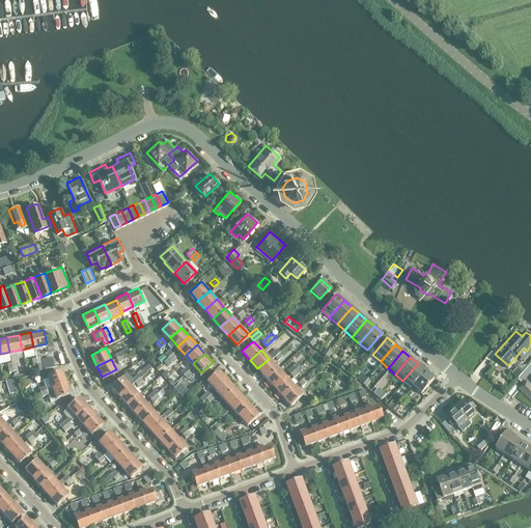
[(257,368),(266,378),(277,367),(269,359),(257,368)]
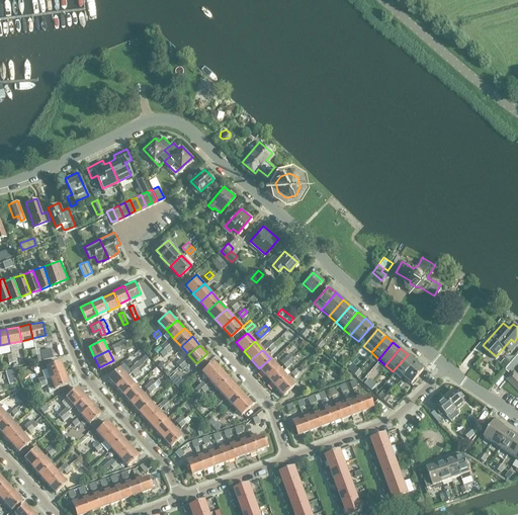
[(279,358),(282,362),(292,353),(288,350),(279,358)]
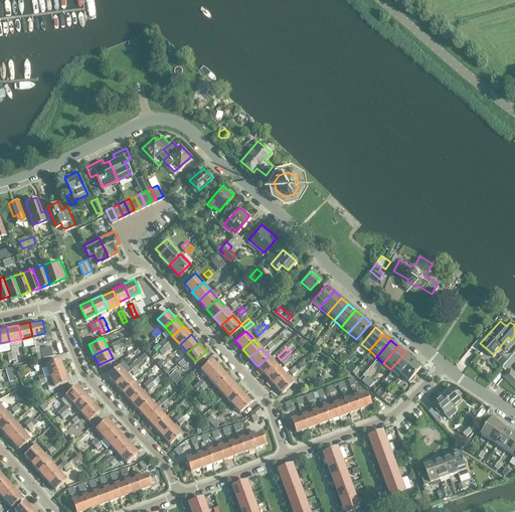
[(294,355),(291,351),(281,360),(285,363),(294,355)]
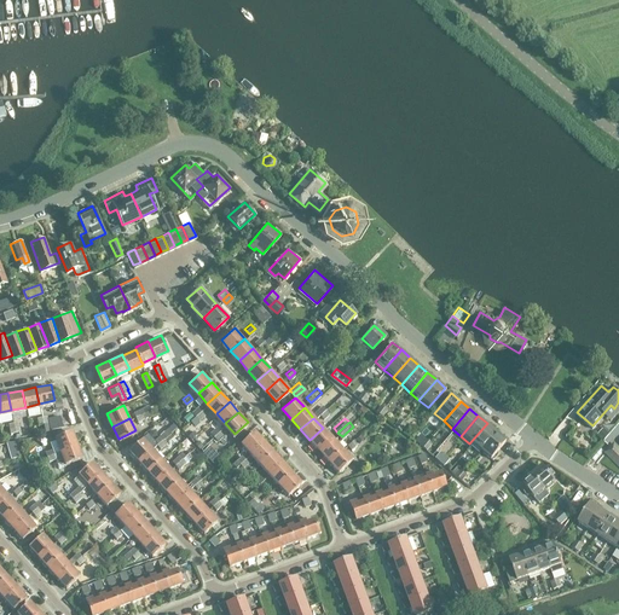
[(475,456),(479,451),(496,431),(487,423),(469,444),(467,447),(475,456)]
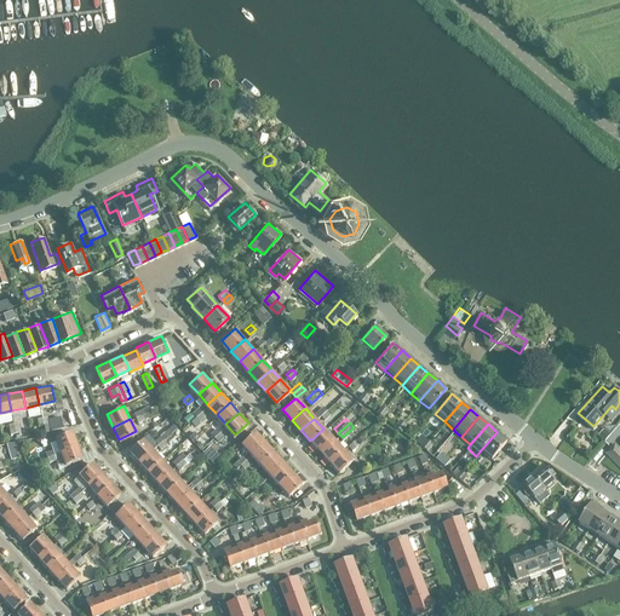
[(609,432),(604,427),(600,432),(604,437),(609,432)]
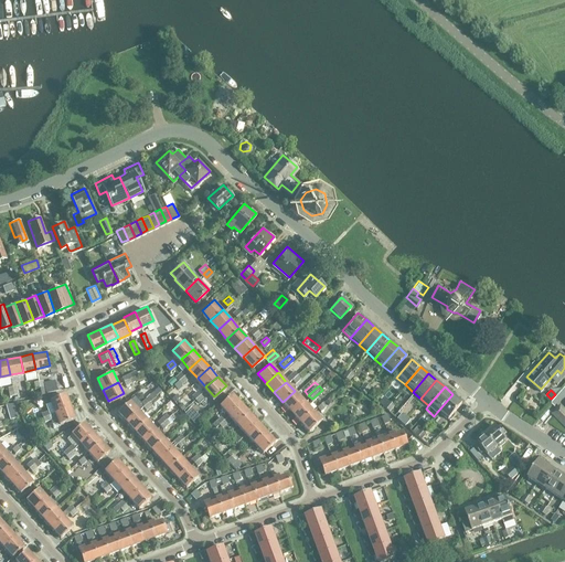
[(302,401),(295,391),(283,402),(290,411),(302,401)]
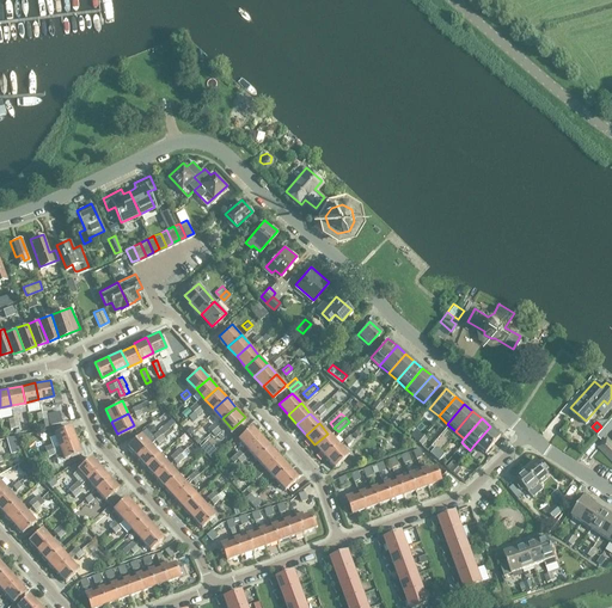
[(60,443),(75,437),(71,424),(55,430),(60,443)]
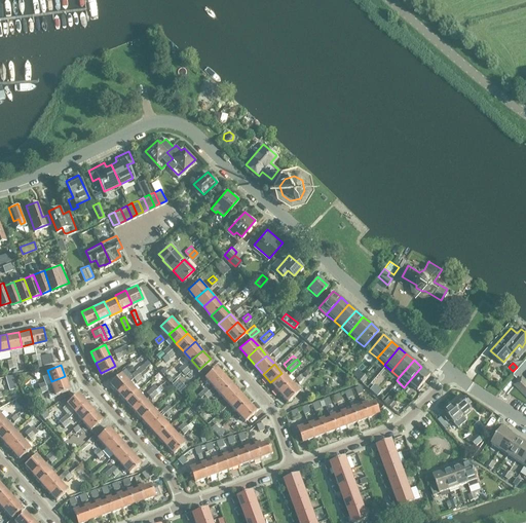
[(205,375),(214,384),(224,374),(217,366),(205,375)]
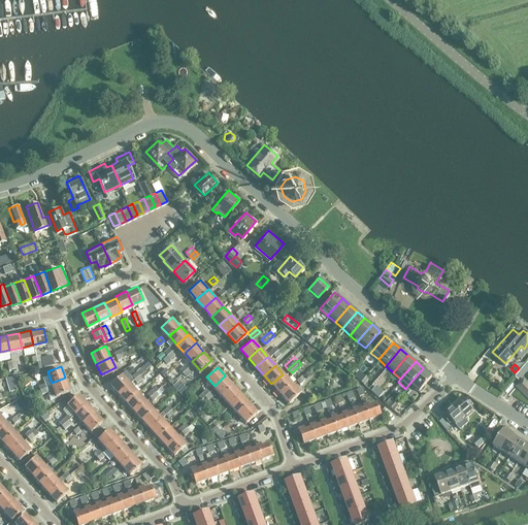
[(134,379),(139,374),(141,372),(137,368),(131,374),(134,379)]
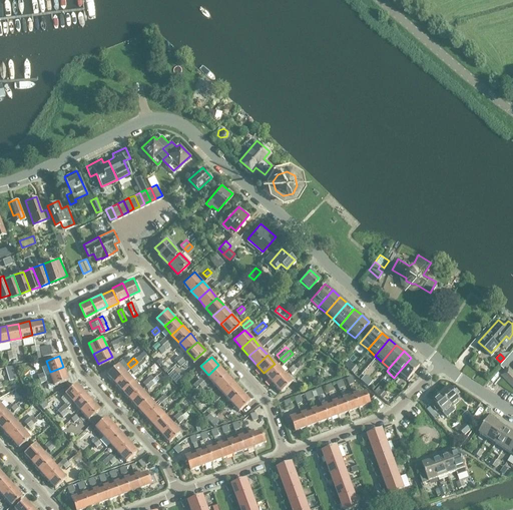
[(411,358),(397,374),(404,381),(418,364),(411,358)]
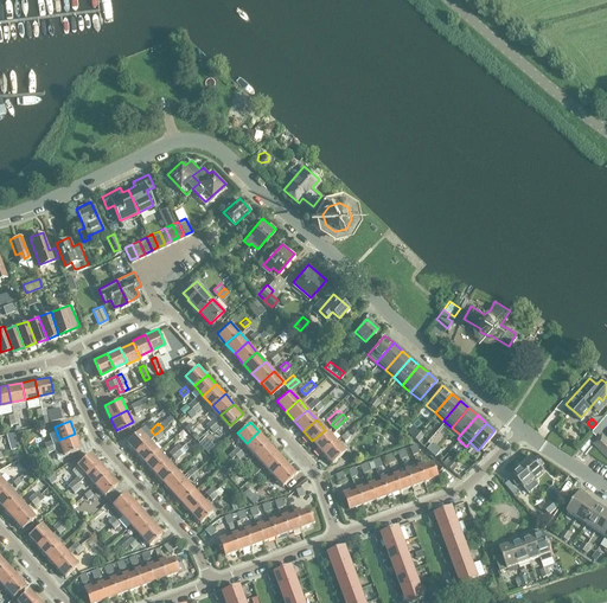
[(17,429),(7,431),(12,447),(20,444),(17,429)]
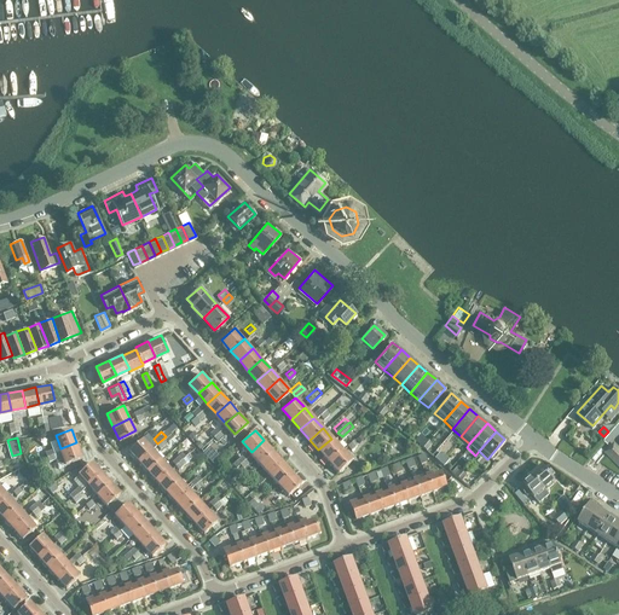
[(129,448),(139,459),(152,448),(143,437),(129,448)]
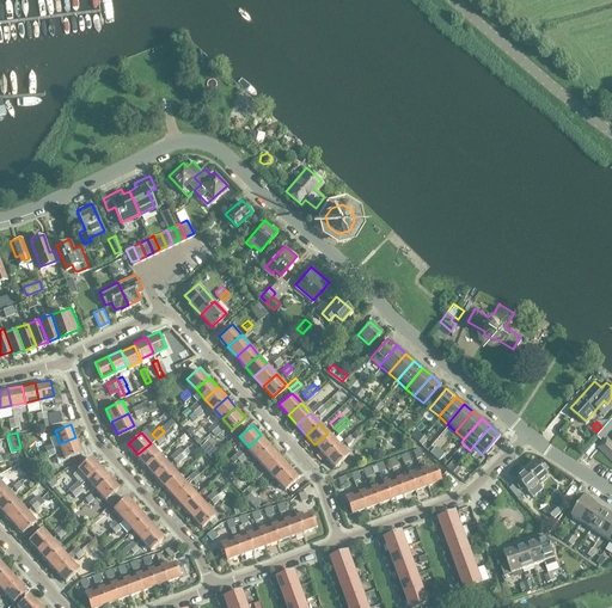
[(314,444),(324,455),(337,443),(328,434),(314,444)]
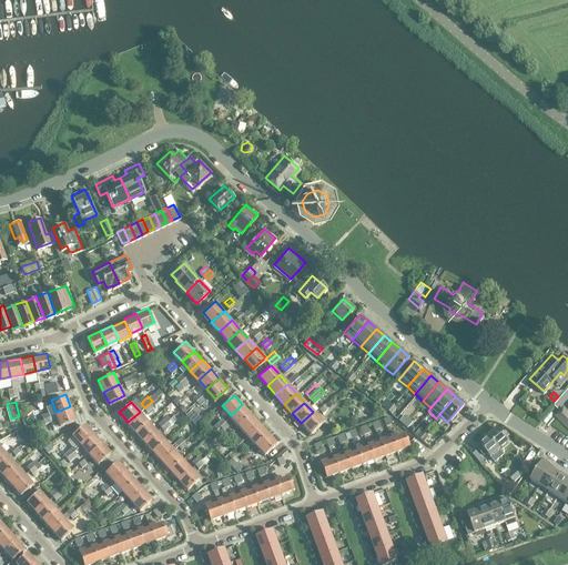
[(231,415),(239,424),(251,414),(242,404),(231,415)]
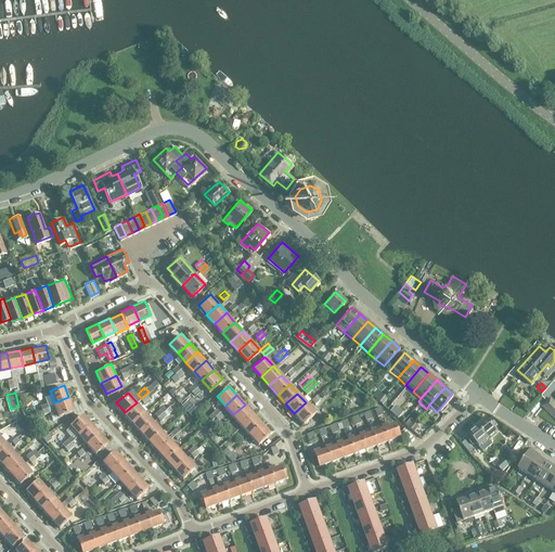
[(554,415),(554,401),(550,396),(542,402),(554,415)]
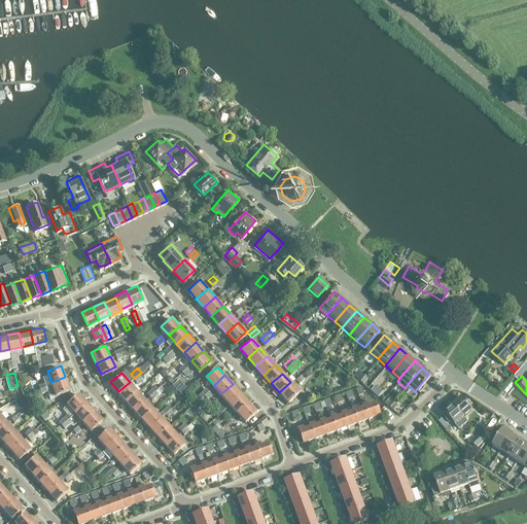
[(65,377),(51,382),(56,393),(70,388),(65,377)]
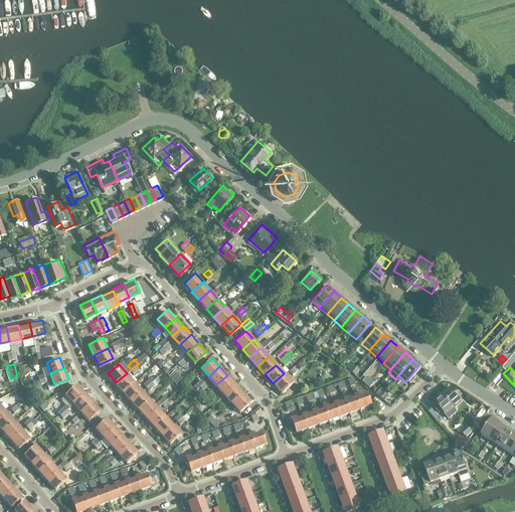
[(116,382),(124,391),(135,381),(127,373),(116,382)]
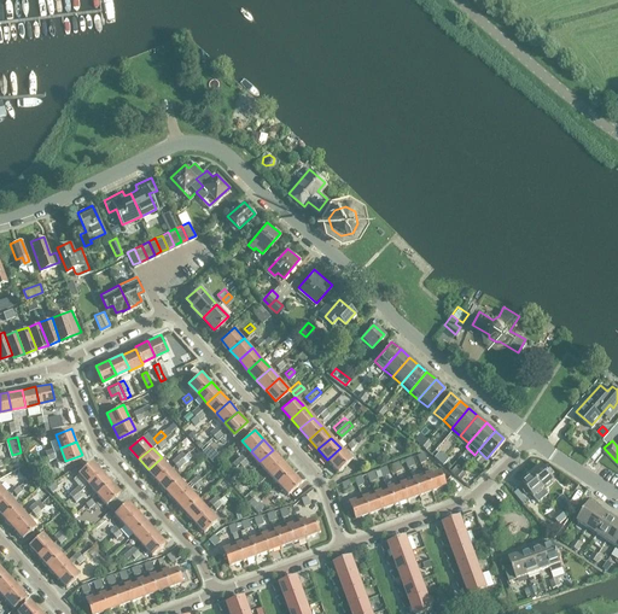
[(340,448),(327,460),(336,471),(349,458),(340,448)]
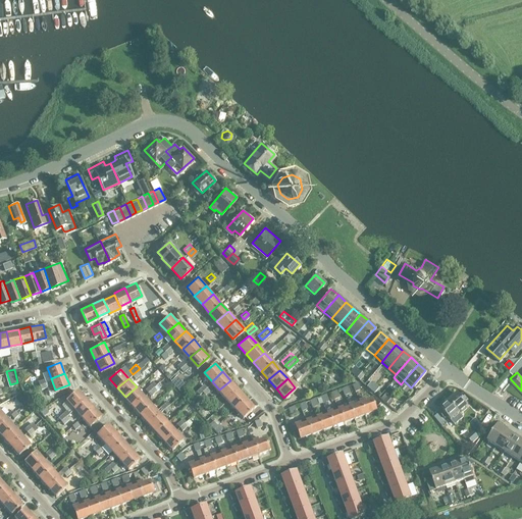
[(366,384),(370,388),(375,383),(370,378),(366,384)]
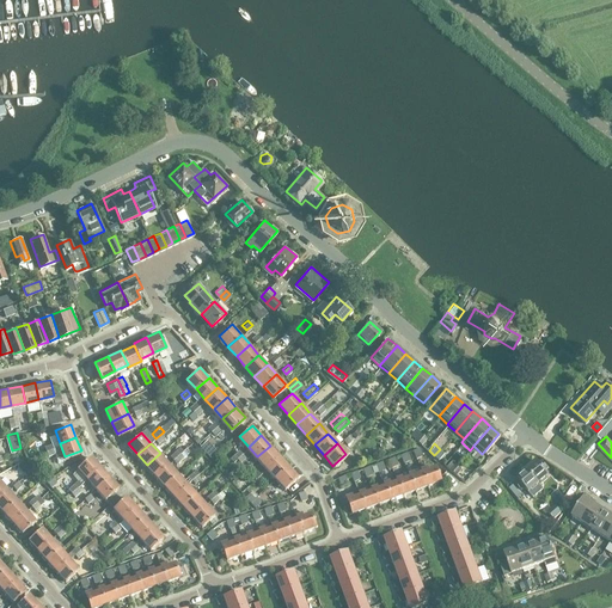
[(171,454),(173,458),(184,449),(181,444),(171,454)]
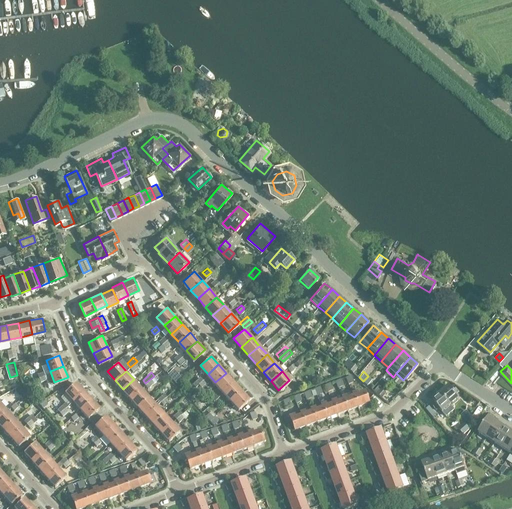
[(178,372),(172,377),(176,381),(182,376),(178,372)]
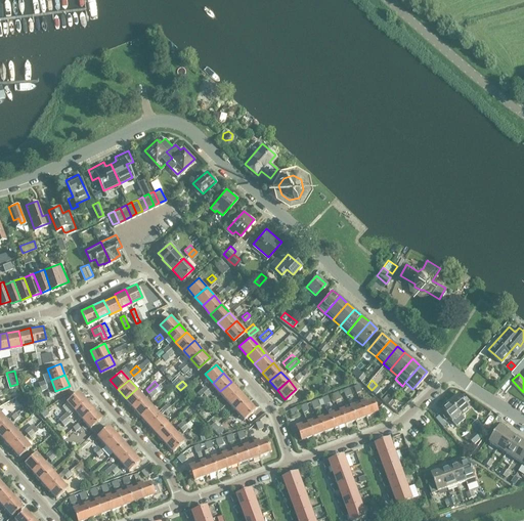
[(228,400),(239,390),(231,382),(220,391),(228,400)]
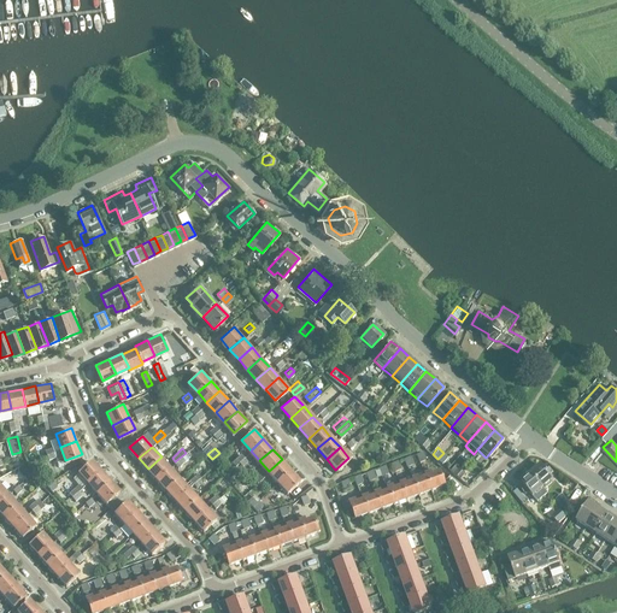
[(422,449),(416,452),(418,460),(425,458),(422,449)]
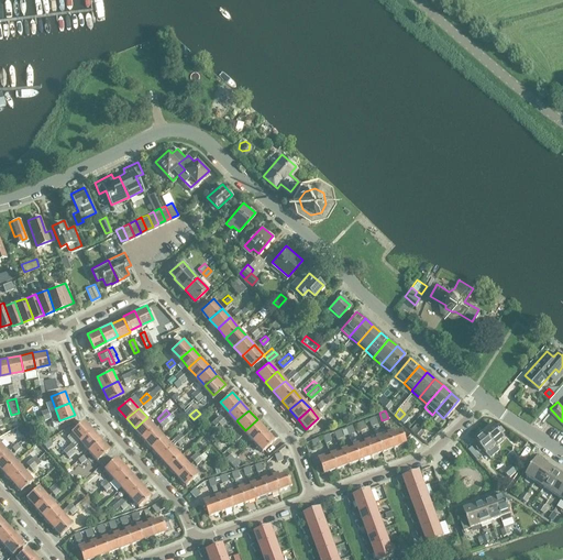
[(216,424),(219,420),(223,416),(220,413),(212,420),(216,424)]
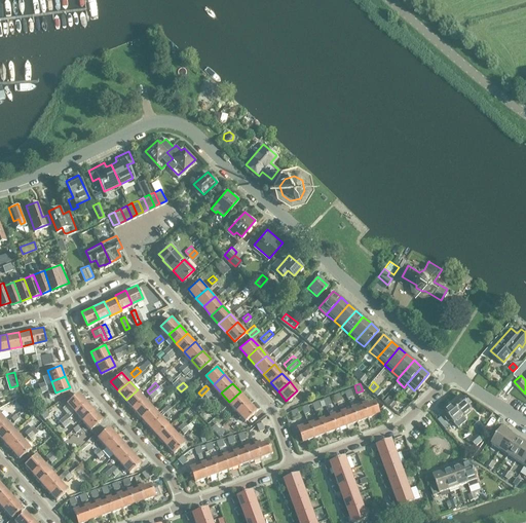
[(161,389),(158,386),(149,394),(152,397),(161,389)]
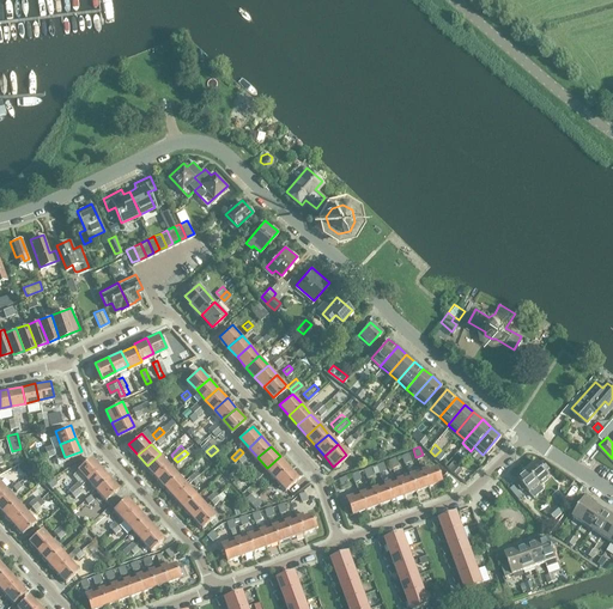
[(407,451),(400,454),(404,462),(411,458),(407,451)]
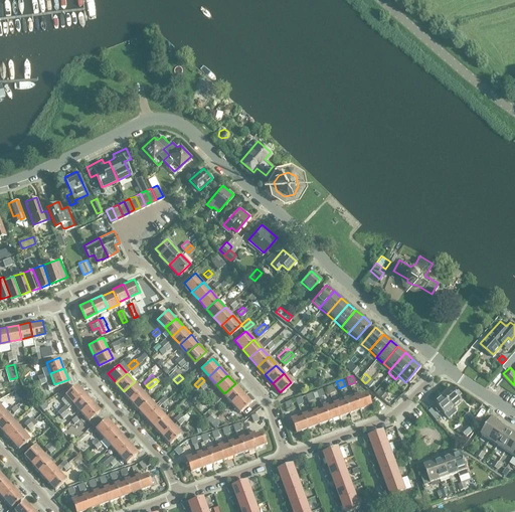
[(124,391),(132,399),(142,389),(135,381),(124,391)]
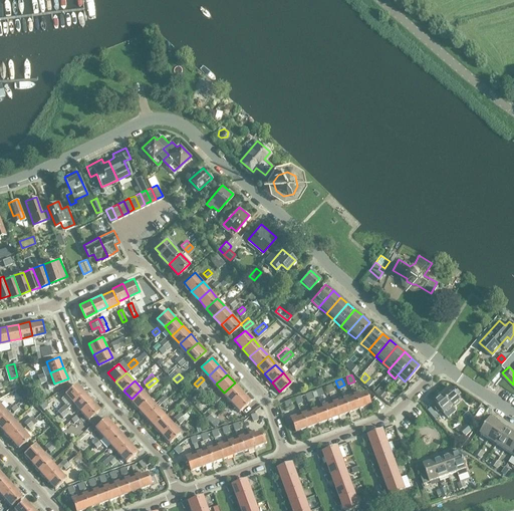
[(331,381),(325,385),(328,392),(333,389),(331,381)]
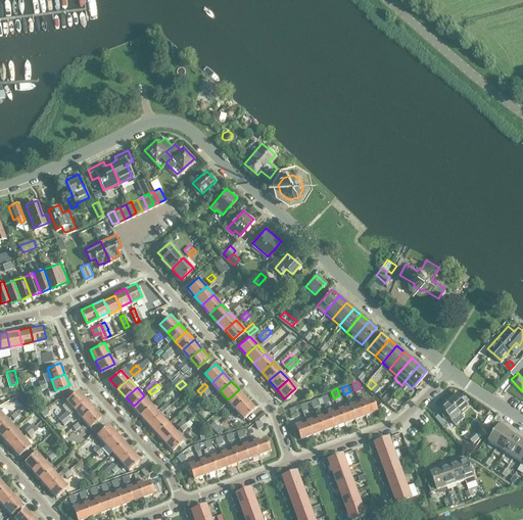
[(66,399),(74,408),(85,398),(77,389),(66,399)]
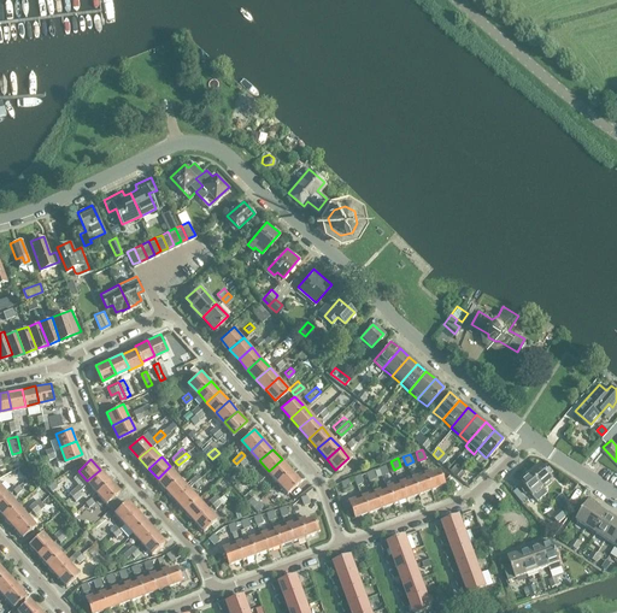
[(269,471),(277,481),(291,469),(282,459),(269,471)]
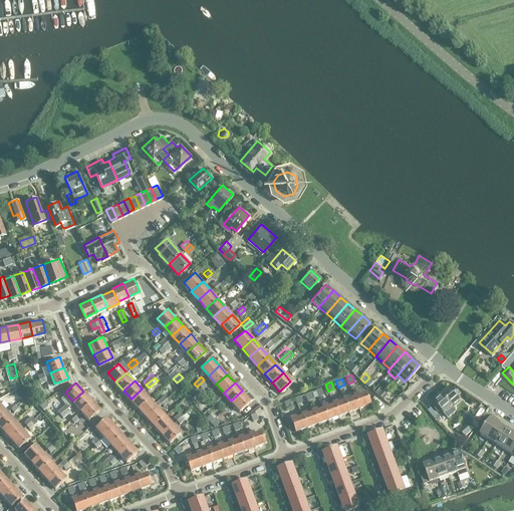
[(320,386),(314,388),(317,395),(323,393),(320,386)]
